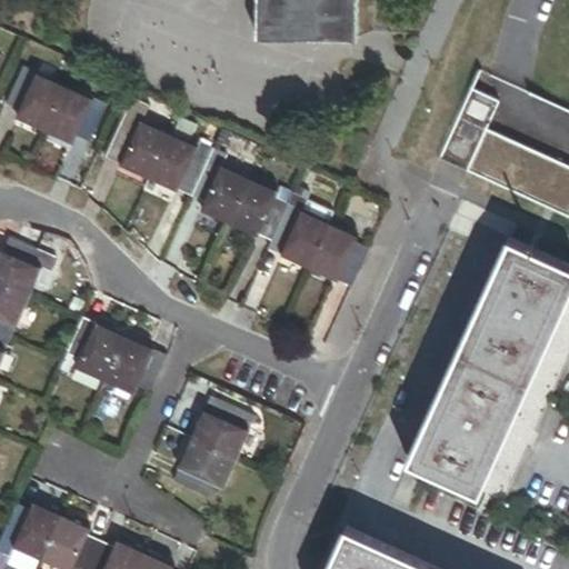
[(357,39),(357,0),(257,0),(257,37),(357,39)]
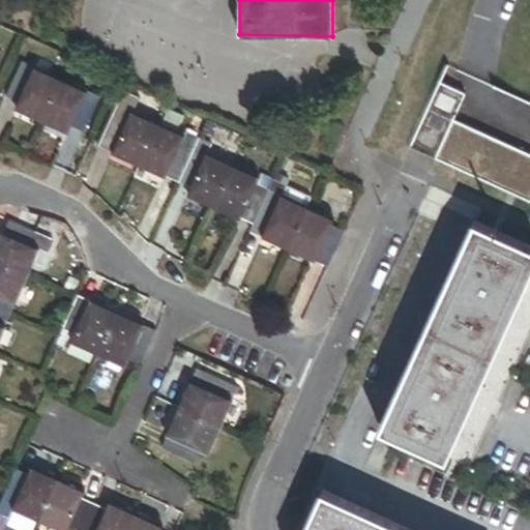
[(41,120),(60,80),(22,62),(5,96),(19,102),(16,109),(41,120)]
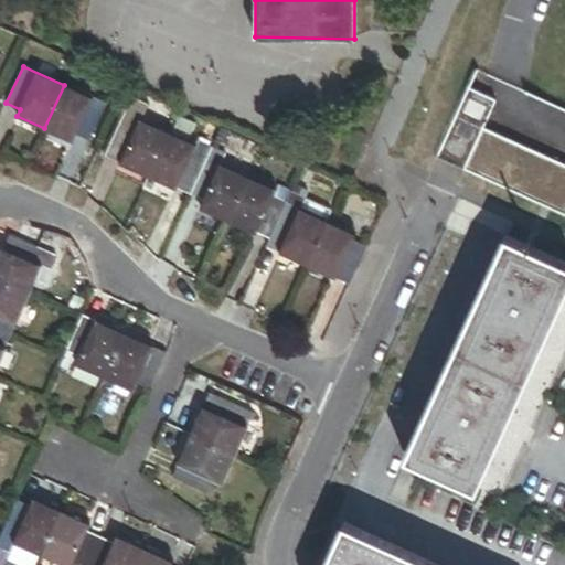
[(106,104),(64,85),(44,128),(74,141),(76,135),(89,141),(106,104)]
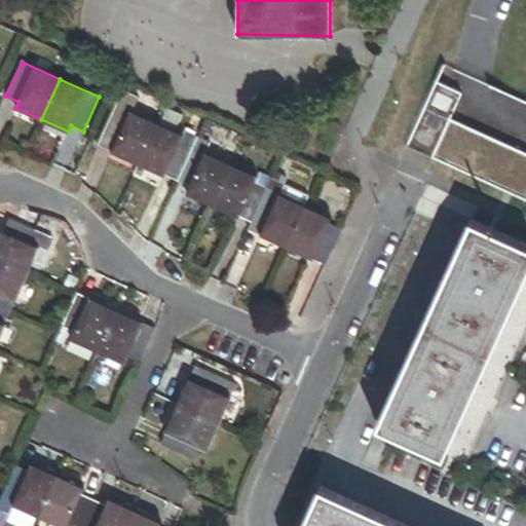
[(434,82),(422,108),(446,118),(458,94),(434,82)]
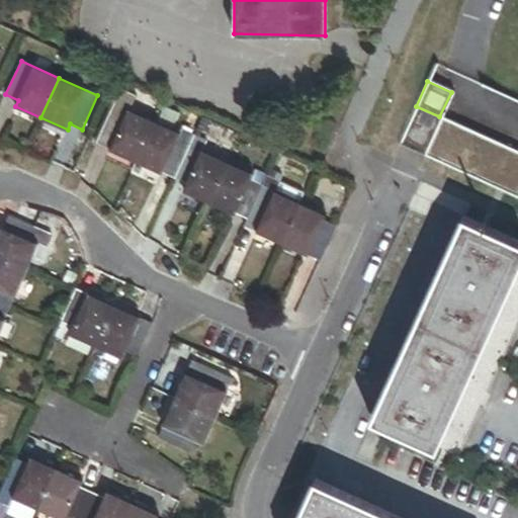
[(137,161),(154,121),(128,109),(136,94),(118,86),(97,136),(113,143),(110,149),(137,161)]
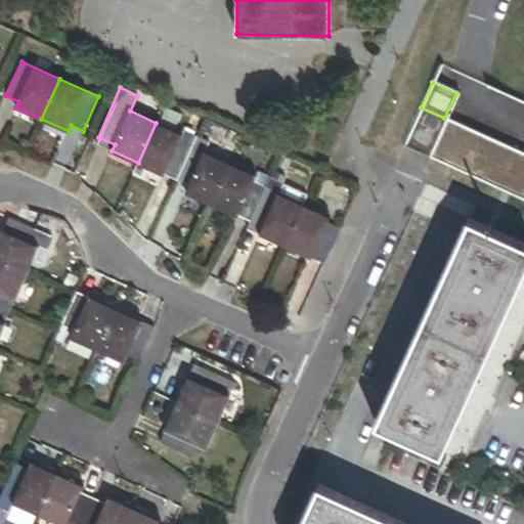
[(181,115),(165,106),(158,124),(174,131),(181,115)]
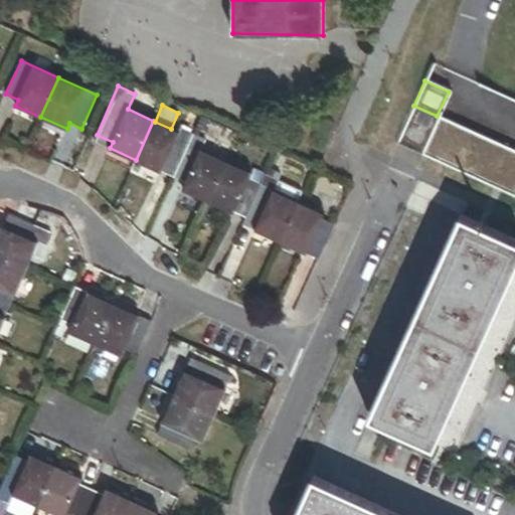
[(173,177),(193,134),(182,128),(179,133),(171,129),(155,122),(153,121),(136,160),(173,177)]
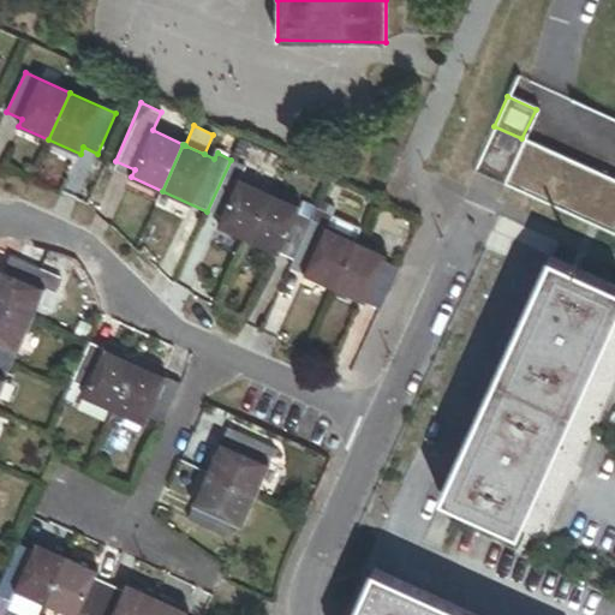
[(249,239),(269,192),(239,178),(244,166),(231,160),(207,212),(221,218),(218,225),(249,239)]
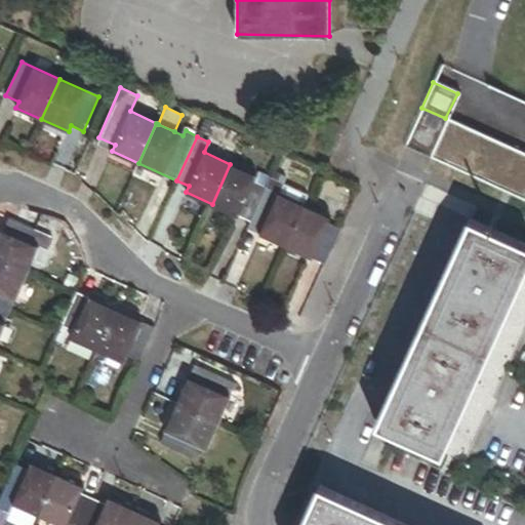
[(250,221),(266,189),(254,184),(257,176),(230,164),(212,204),(250,221)]
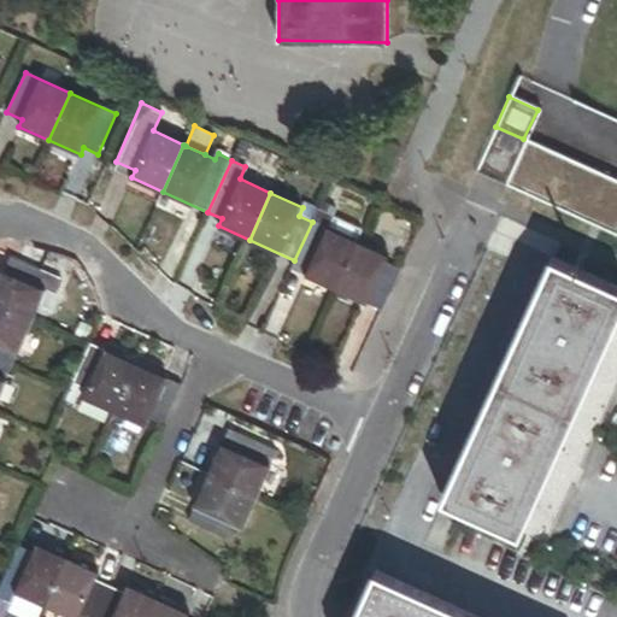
[(363,229),(318,209),(312,222),(357,242),(363,229)]
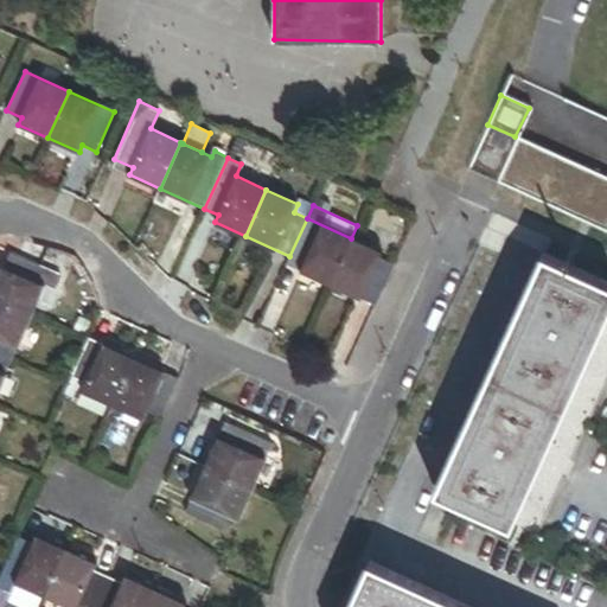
[(331,283),(351,238),(307,218),(289,256),(305,263),(301,270),(331,283)]
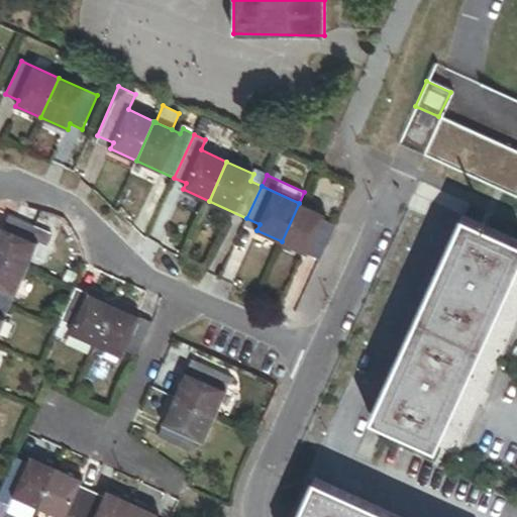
[(320,259),(335,227),(322,221),(325,215),(299,203),(282,241),(320,259)]
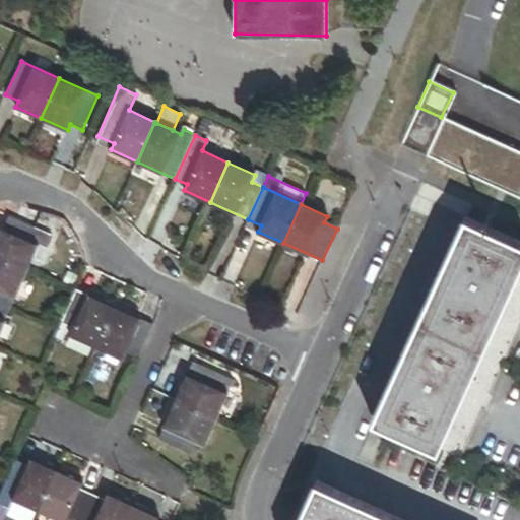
[(43,231),(8,216),(3,229),(0,228),(0,259),(25,270),(37,244),(43,231)]
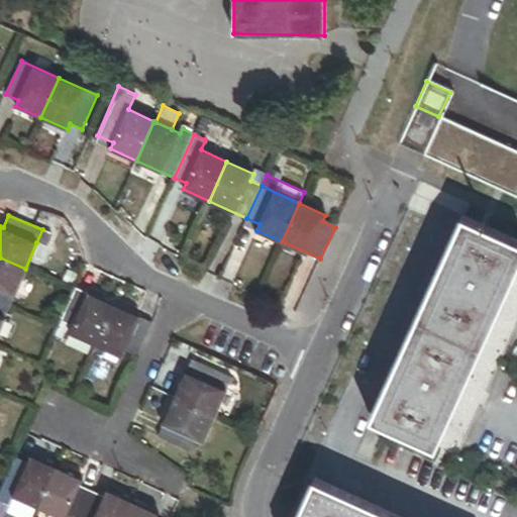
[(516,242),(462,218),(372,419),(435,448),(516,267),(516,242)]
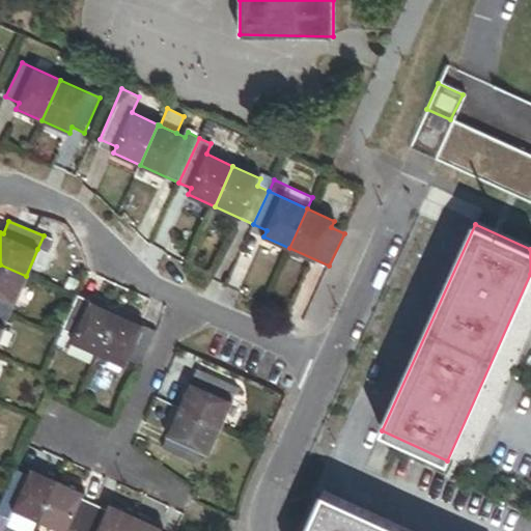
[(54,240),(44,235),(37,249),(48,254),(54,240)]
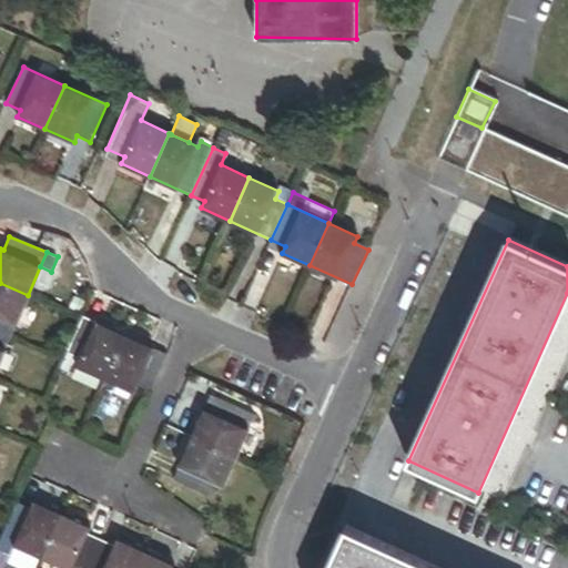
[(0,333),(10,337),(28,295),(0,283),(0,333)]
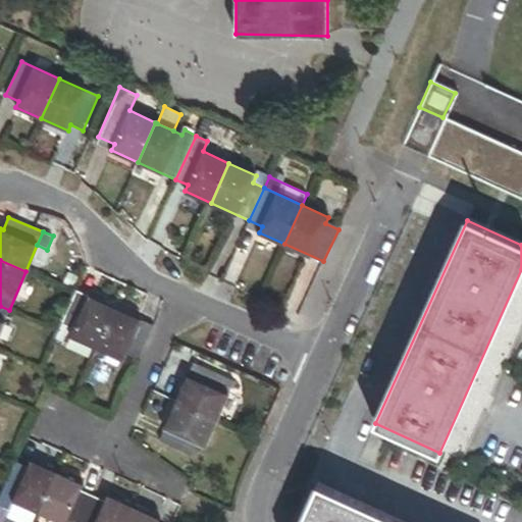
[(70,336),(96,349),(114,308),(76,292),(61,326),(72,331),(70,336)]
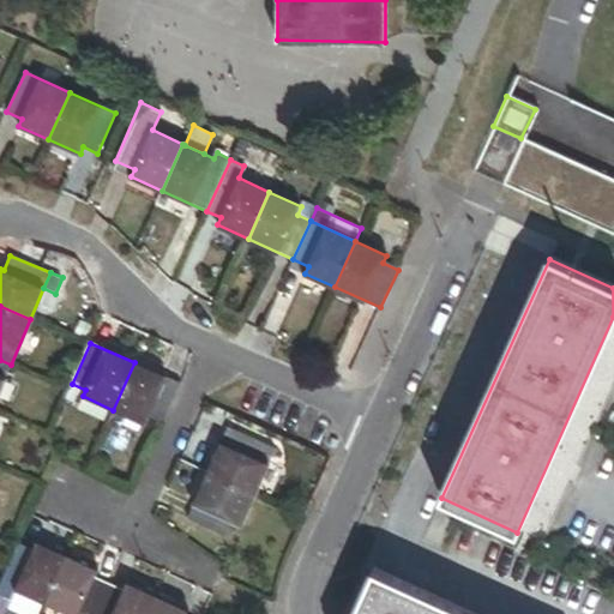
[(0,390),(11,365),(0,360),(0,390)]
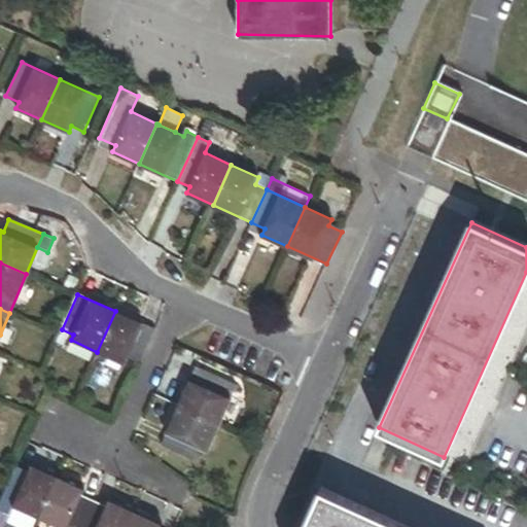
[(127,359),(139,364),(155,329),(115,311),(97,352),(125,364),(127,359)]
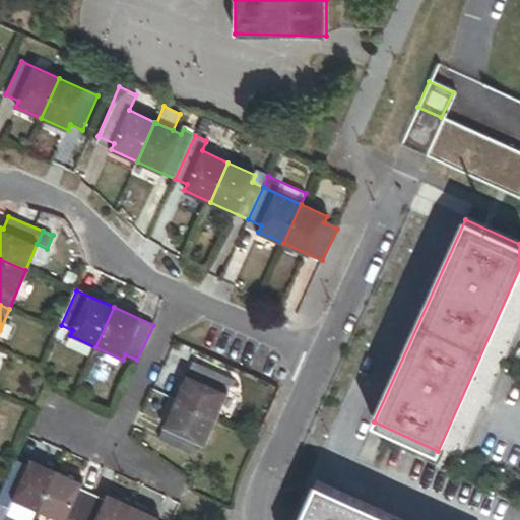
[(176,401),(215,418),(226,393),(220,390),(225,379),(193,364),(176,401)]
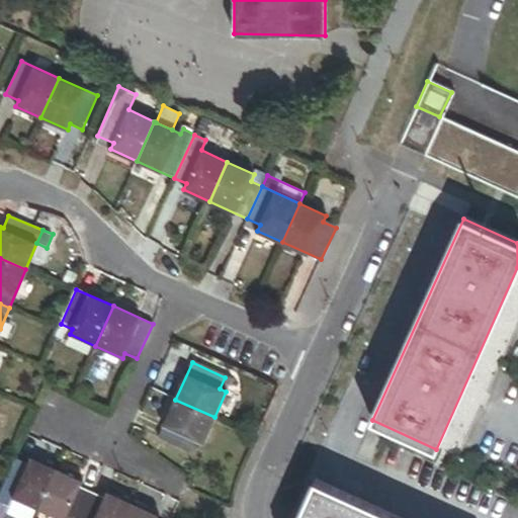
[(231,380),(225,377),(220,389),(226,392),(231,380)]
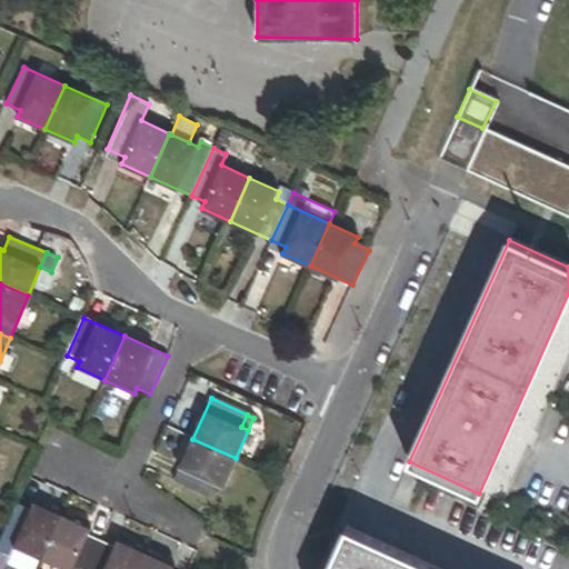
[(223,487),(236,458),(192,439),(175,480),(210,497),(217,483),(223,487)]
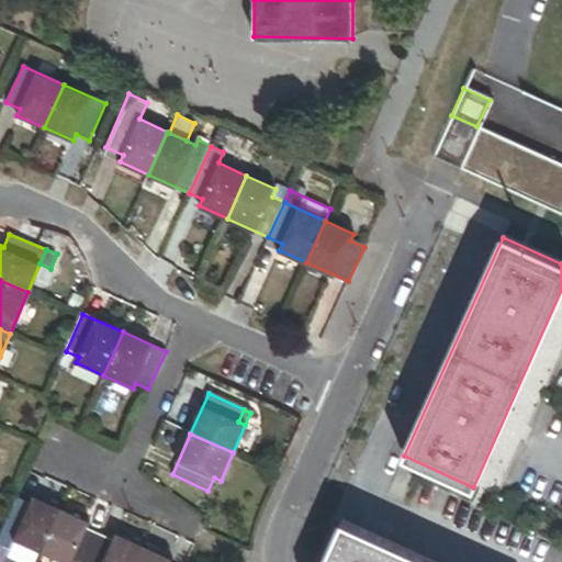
[(30,504),(17,497),(14,502),(0,534),(0,535),(42,553),(62,509),(33,496),(30,504)]
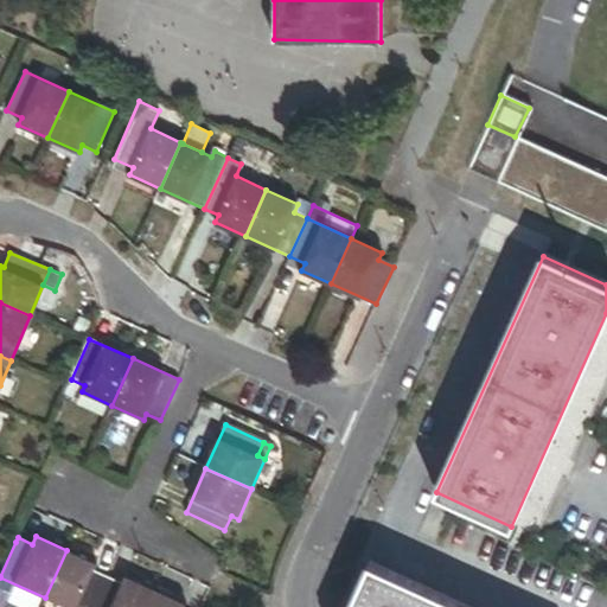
[(97,563),(66,550),(45,598),(64,606),(94,606),(108,577),(94,572),(97,563)]
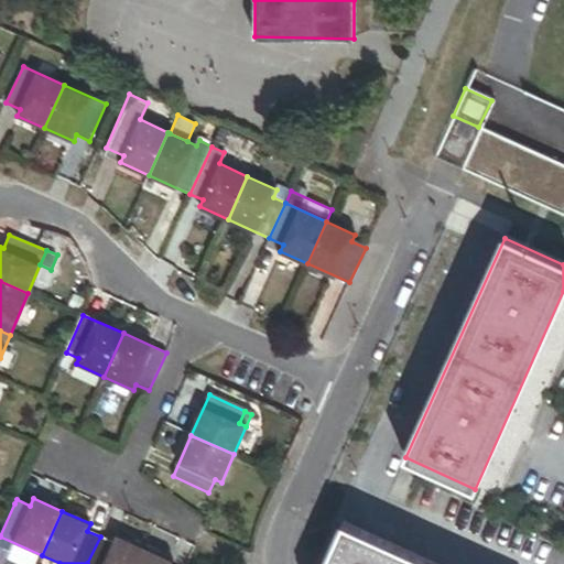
[(431,563),(343,523),(324,563),(431,563)]
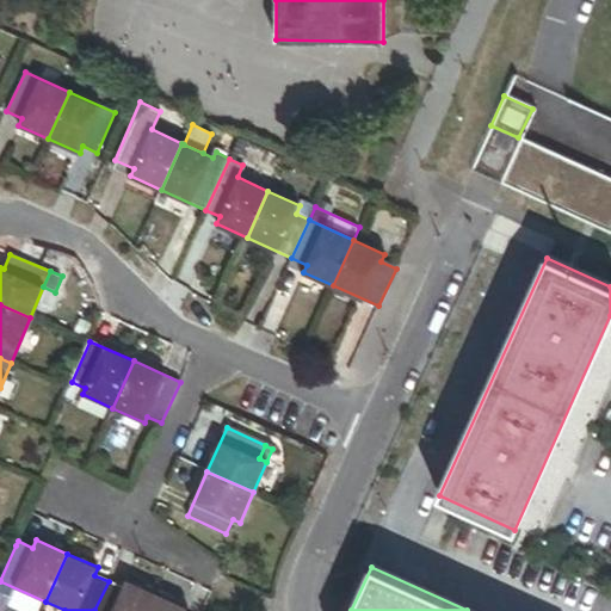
[(109,581),(94,610),(147,610),(155,594),(125,580),(122,587),(109,581)]
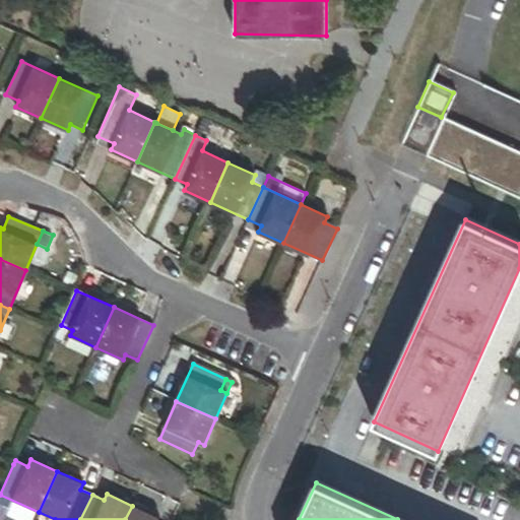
[(158,519),(159,518),(132,506),(125,519),(158,519)]
